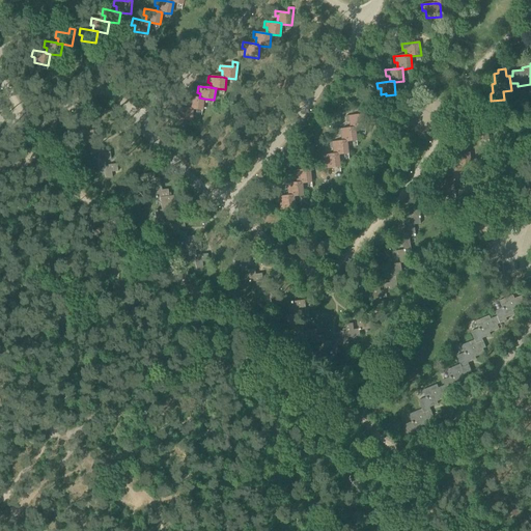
[(381,94),(368,95),(369,102),(372,102),(372,109),(387,107),(386,95),(386,93),(381,94)]
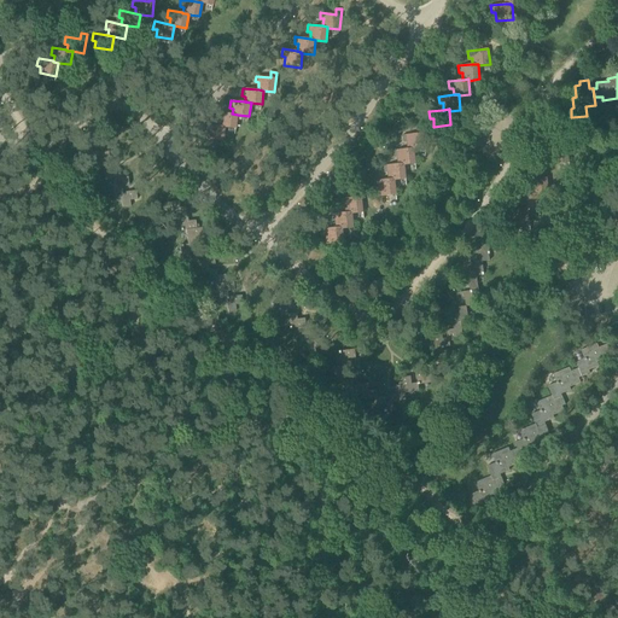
[(217,112),(216,120),(220,121),(220,126),(225,127),(226,127),(237,128),(238,115),(232,114),(217,112)]
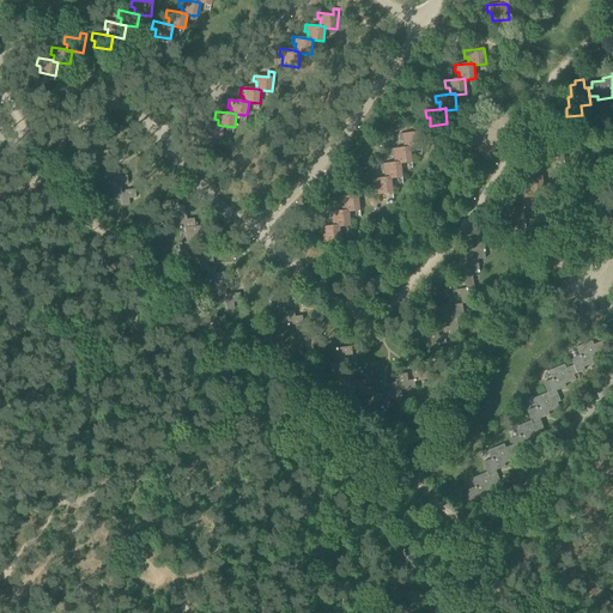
[(204,123),(202,131),(206,132),(205,138),(222,139),(224,126),(223,126),(218,125),(204,123)]
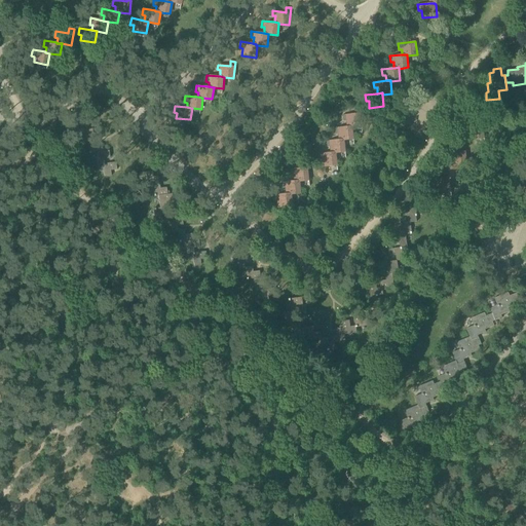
[(478,125),(479,125),(483,125),(483,126),(493,125),(491,112),(474,114),(475,120),(478,120),(478,125)]
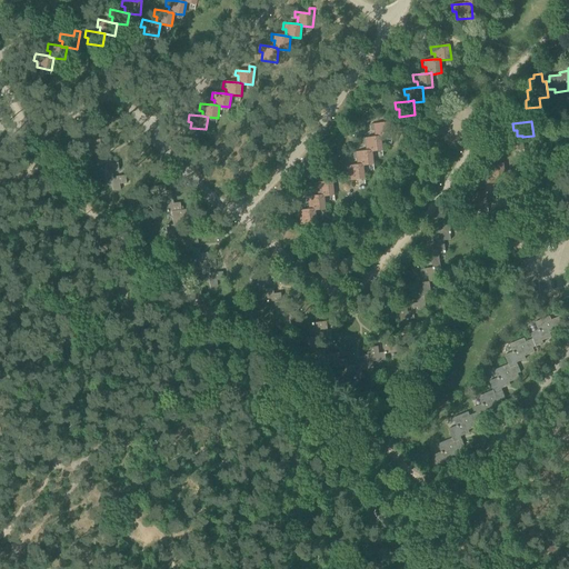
[(376,131),(376,137),(381,137),(381,138),(392,137),(390,122),(371,125),(372,131),(376,131)]
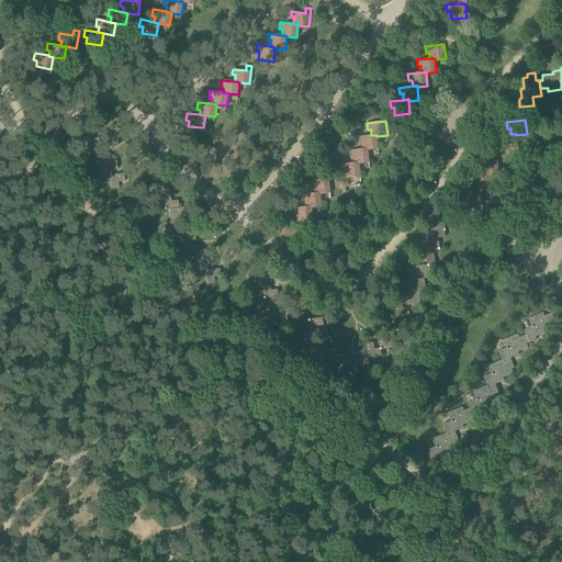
[(510,134),(497,136),(498,142),(502,142),(503,149),(518,148),(516,135),(516,134),(512,134),(510,134)]
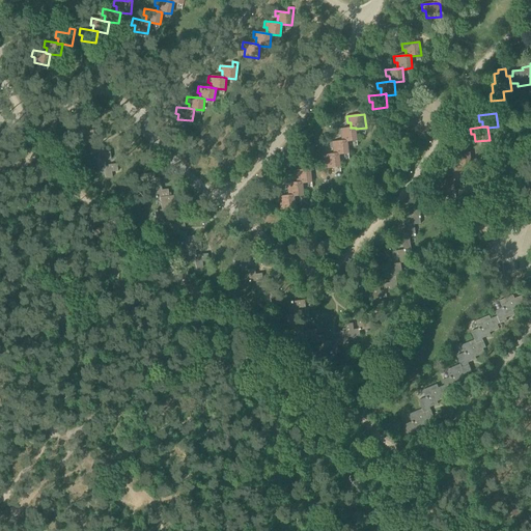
[(351,128),(338,130),(339,135),(342,135),(343,141),(347,140),(347,141),(358,140),(356,129),(356,128),(351,128)]
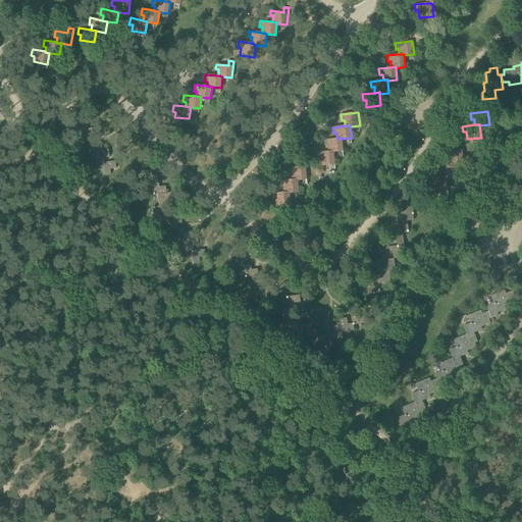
[(92,127),(79,129),(80,137),(81,137),(81,142),(88,141),(88,140),(88,136),(93,135),(92,127)]
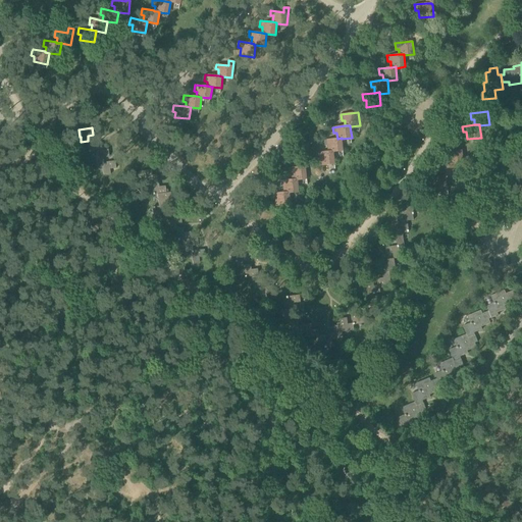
[(337,139),(324,140),(325,146),(328,146),(329,151),(333,151),(333,152),(344,151),(342,139),(342,138),(337,139)]
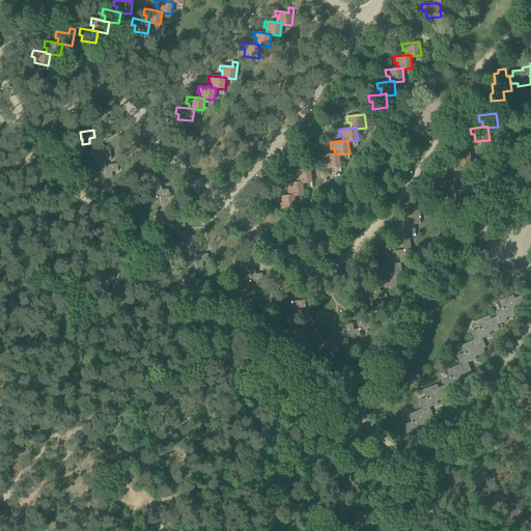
[(89,143),(90,156),(96,155),(106,152),(106,149),(104,149),(103,146),(96,146),(95,141),(89,142),(89,143)]
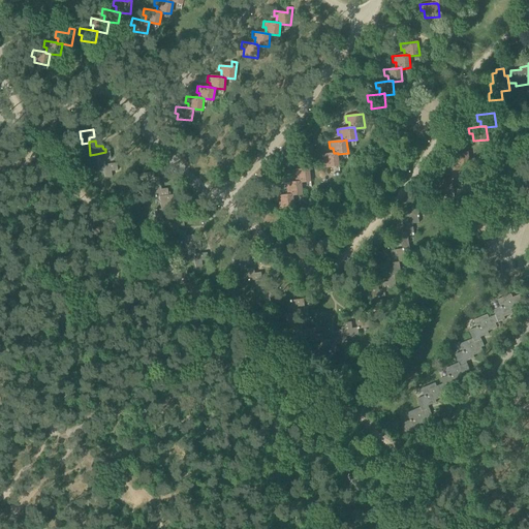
[(105,152),(96,154),(98,166),(103,165),(105,165),(104,164),(104,160),(111,159),(110,152),(105,152)]
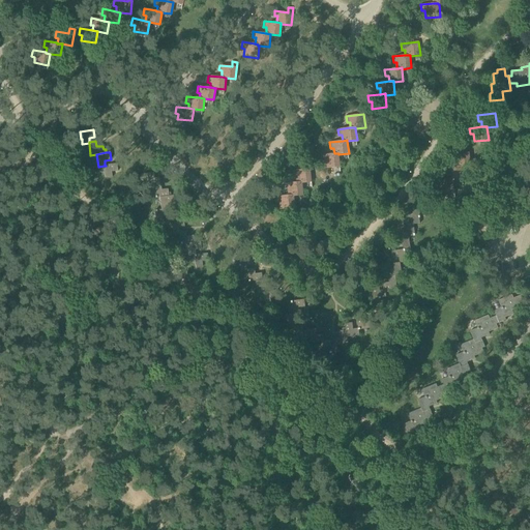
[(457,167),(461,166),(461,167),(462,167),(471,166),(469,152),(451,154),(452,160),(455,160),(457,167)]
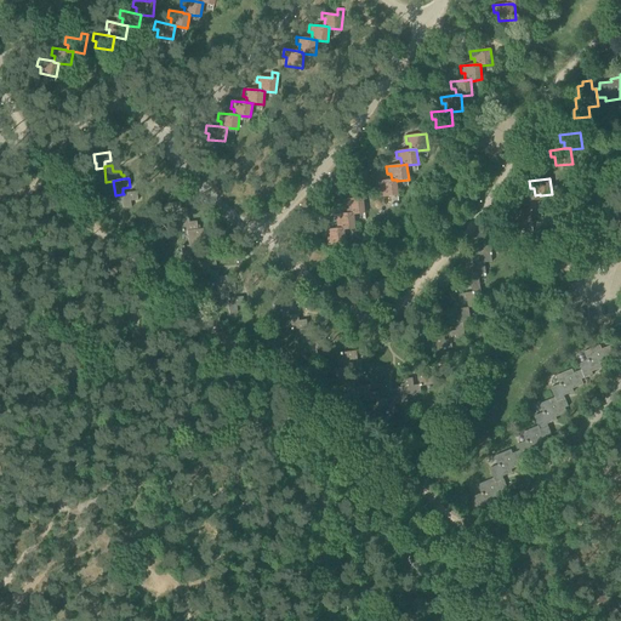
[(392,180),(376,182),(377,189),(381,188),(382,198),(399,195),(397,181),(397,180),(392,180)]
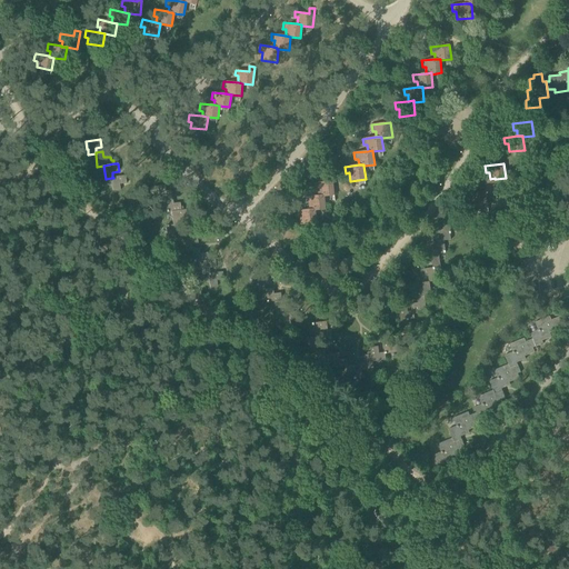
[(126,176),(112,177),(113,178),(111,178),(113,191),(120,190),(120,185),(127,183),(126,176)]
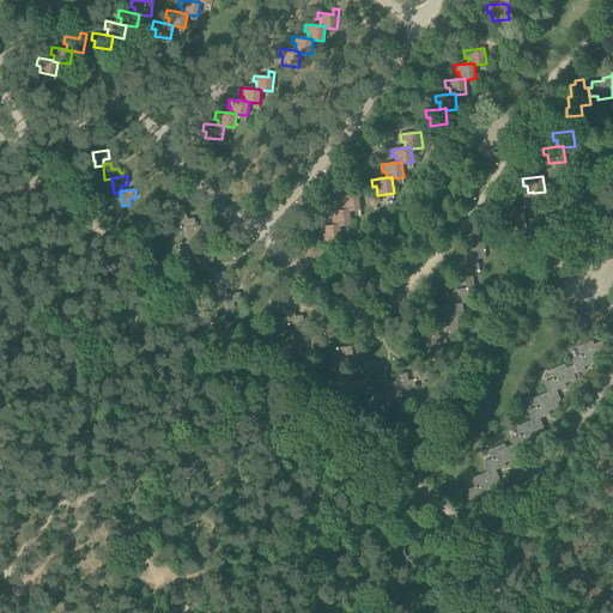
[(528,193),(514,194),(514,201),(517,201),(519,207),(523,207),(525,208),(535,207),(534,193),(533,193),(533,192),(528,193)]
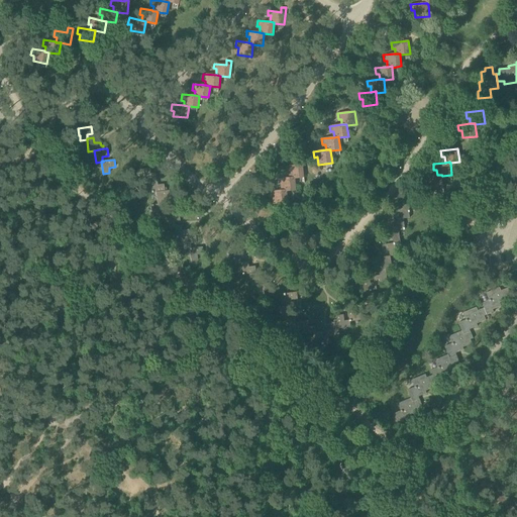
[(290,178),(295,178),(295,179),(304,178),(303,165),(286,167),(287,173),(290,172),(290,178)]
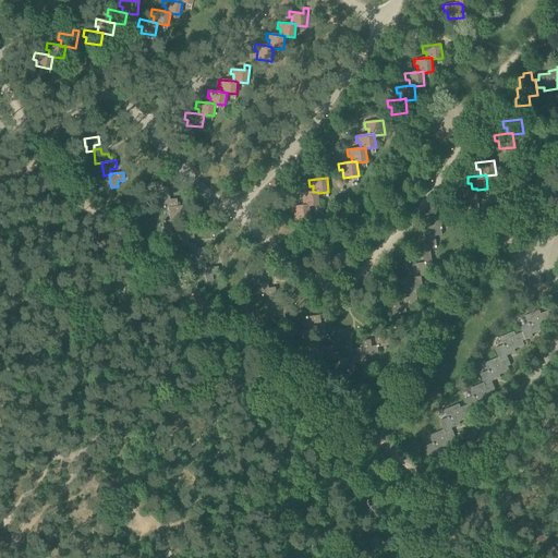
[(155,182),(155,189),(156,196),(162,195),(170,194),(169,186),(162,187),(162,182),(155,182)]
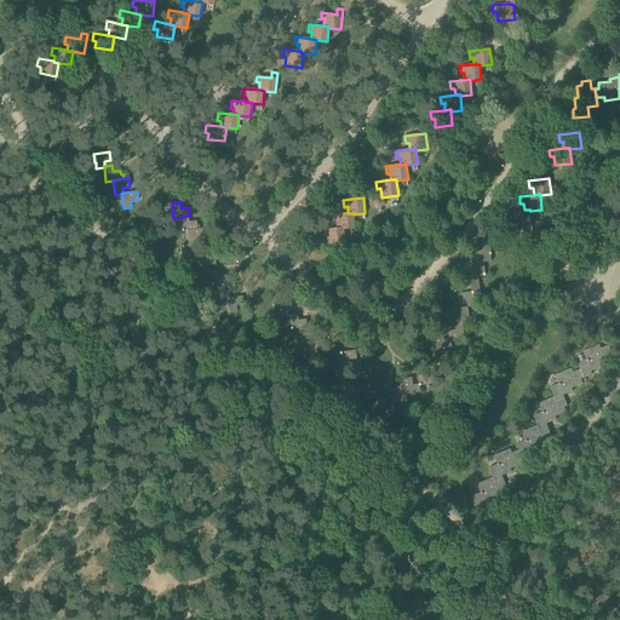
[(524,210),(510,212),(510,218),(514,218),(515,227),(532,225),(530,211),(529,210),(524,210)]
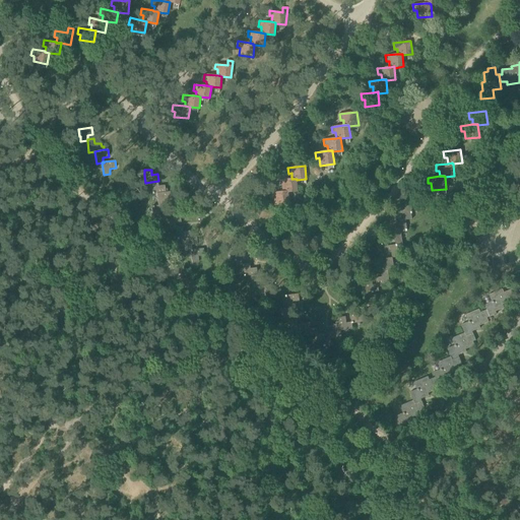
[(291,179),(279,180),(279,186),(283,186),(283,191),(283,192),(288,191),(288,192),(298,191),(297,180),(297,179),(291,179)]
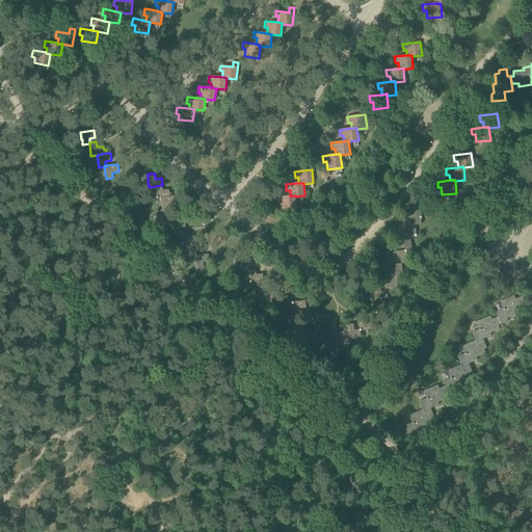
[(162,185),(155,186),(156,198),(161,197),(171,196),(171,193),(169,193),(168,189),(162,190),(162,185)]
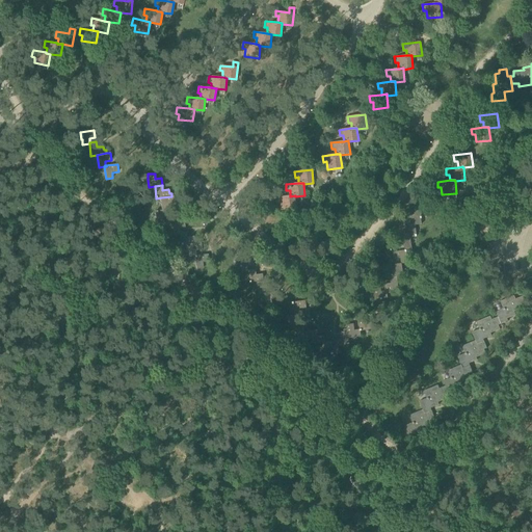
[(290,195),(277,197),(277,204),(282,203),(282,211),(296,209),(295,196),(295,195),(290,196),(290,195)]
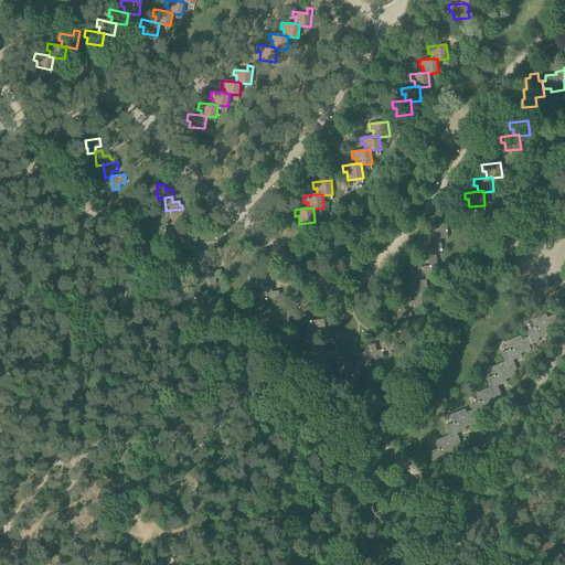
[(171,210),(172,224),(180,223),(179,217),(185,216),(184,209),(182,209),(171,210)]
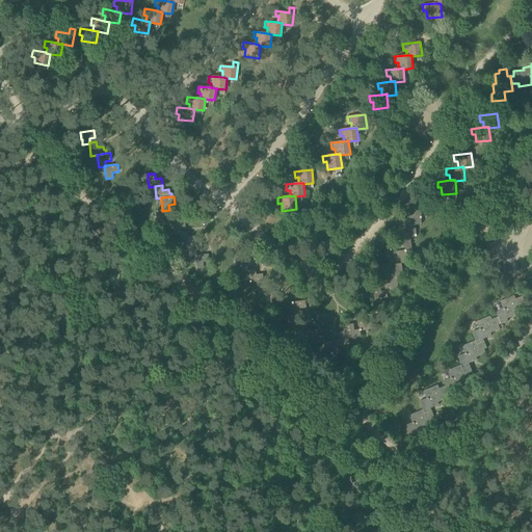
[(162,210),(156,211),(158,223),(164,223),(164,222),(163,217),(170,217),(169,210),(162,211),(162,210)]
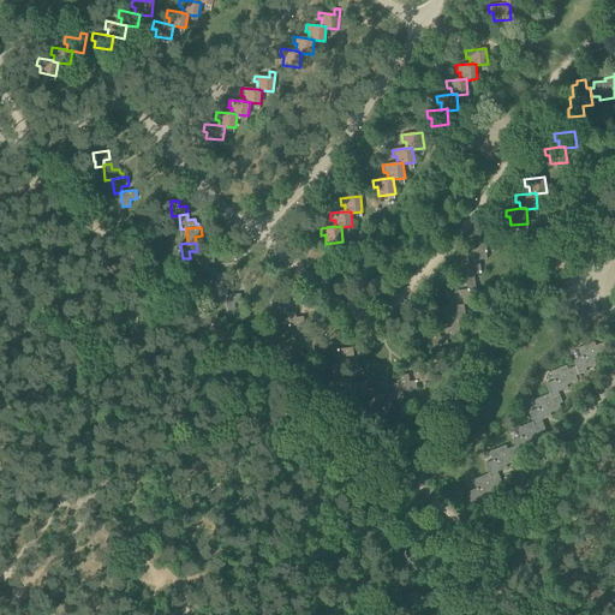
[(479,254),(479,258),(481,261),(488,260),(487,252),(488,252),(487,244),(471,246),(472,255),(479,254)]
